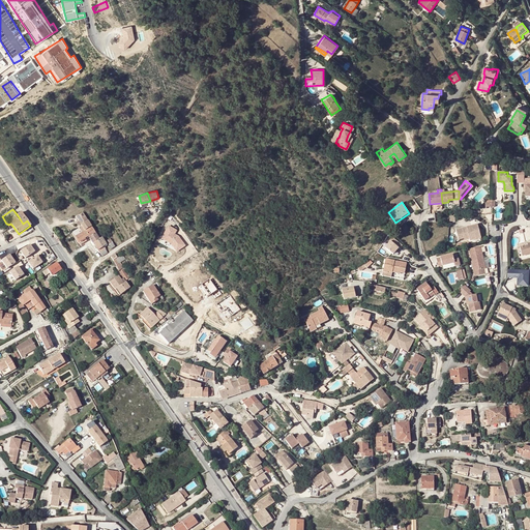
[(23,224),(27,221),(22,213),(18,215),(23,224)]
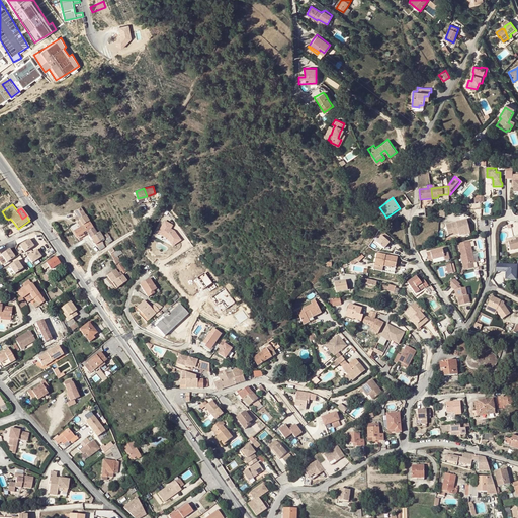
[(74,211),(80,222),(83,226),(89,222),(81,208),(74,211)]
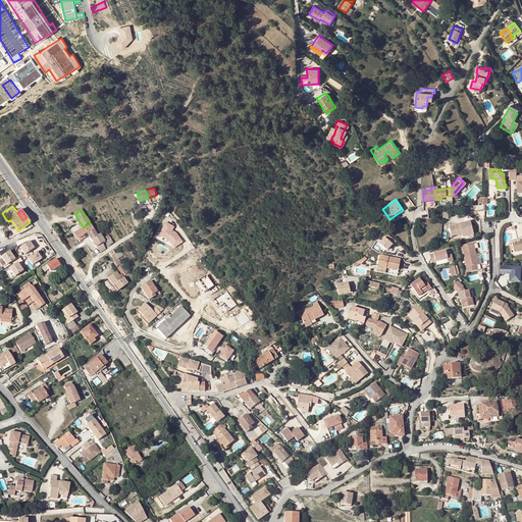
[(460,221),(450,223),(451,235),(462,232),(462,235),(473,232),(471,219),(465,220),(465,221),(460,222),(460,221)]
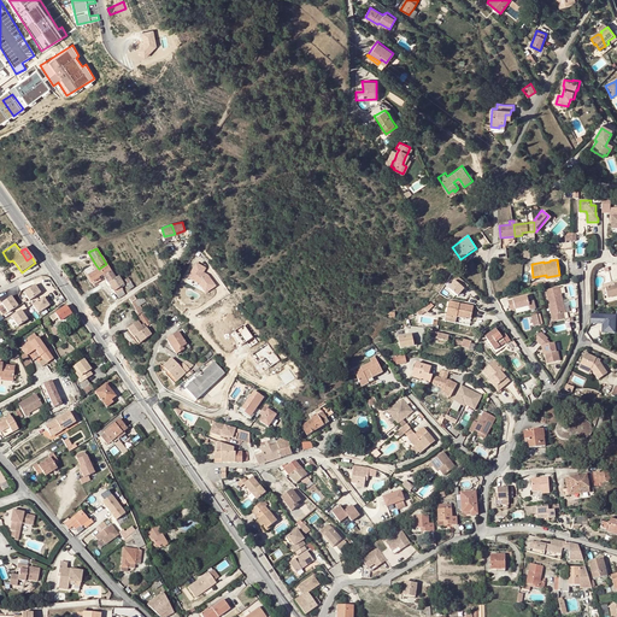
[(203,274),(206,268),(197,262),(186,278),(210,293),(216,282),(203,274)]
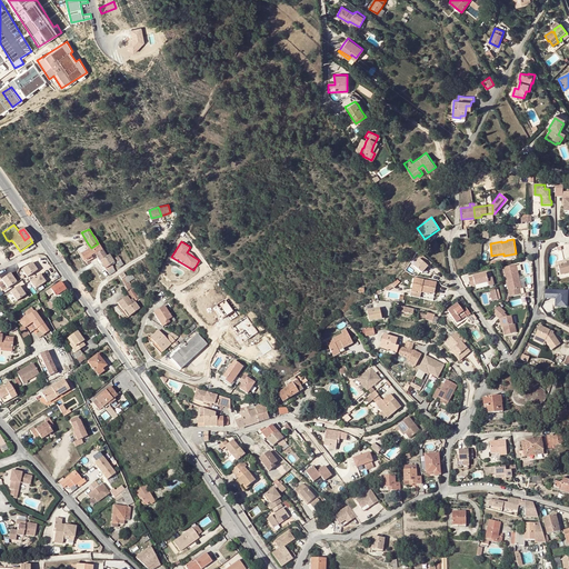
[(88,250),(85,246),(78,250),(85,260),(86,259),(91,256),(95,253),(96,255),(102,250),(98,243),(91,248),(88,250)]
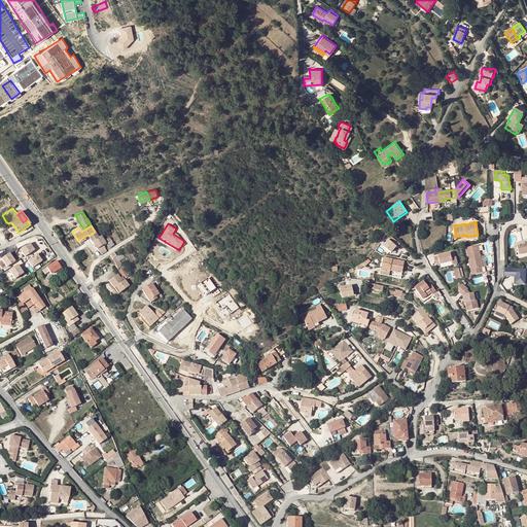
[(99,238),(95,232),(89,236),(93,243),(99,239),(99,238)]
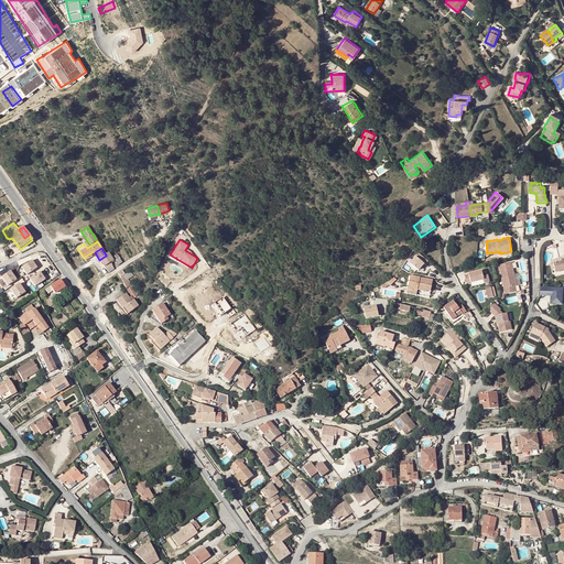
[(99,260),(105,268),(109,266),(107,263),(110,262),(112,260),(108,252),(107,253),(106,255),(106,256),(99,260)]
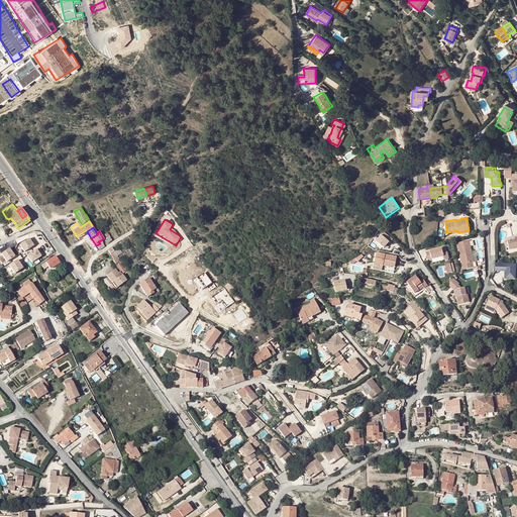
[(392,240),(383,231),(380,235),(381,235),(375,241),(381,247),(383,248),(388,243),(389,243),(392,240)]
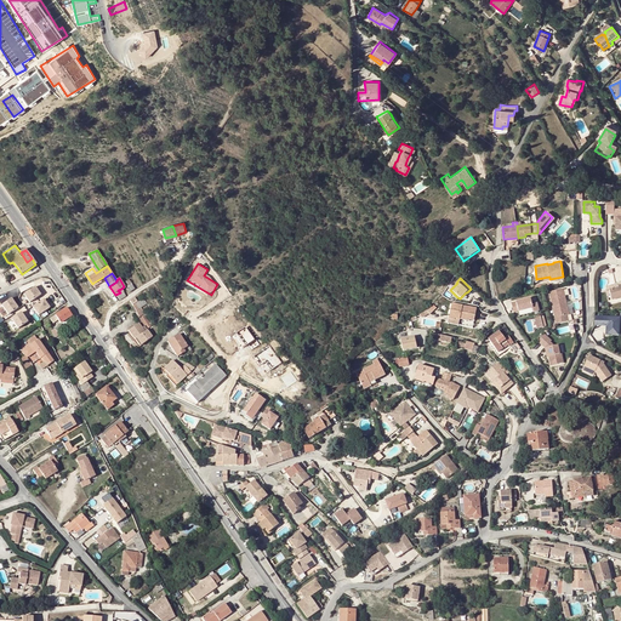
[(620,294),(620,284),(617,285),(617,286),(609,289),(611,296),(620,294)]
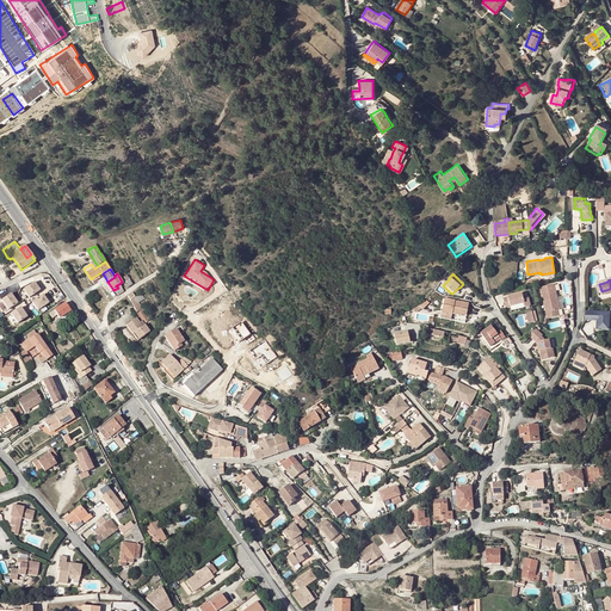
[(29,297),(39,290),(34,282),(23,290),(29,297)]
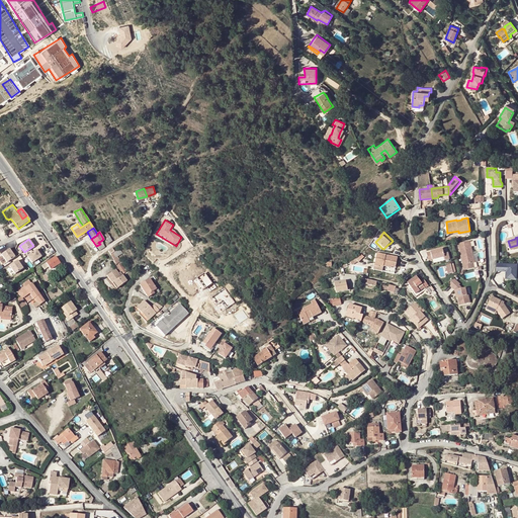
[(473,260),(468,239),(456,241),(461,262),(473,260)]
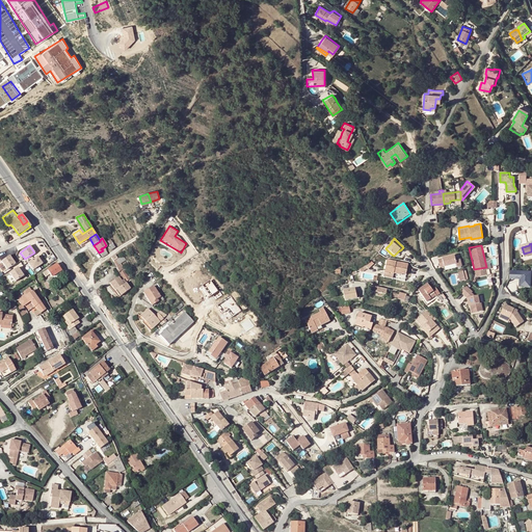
[(103,250),(99,253),(102,257),(108,254),(104,247),(101,248),(103,250)]
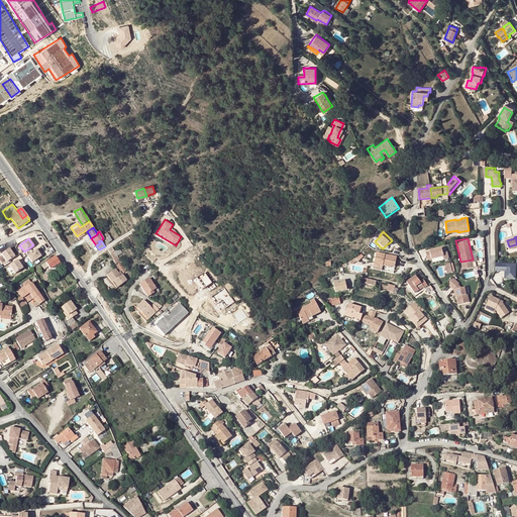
[(439,244),(423,247),(425,255),(440,252),(441,256),(446,255),(444,248),(440,249),(439,244)]
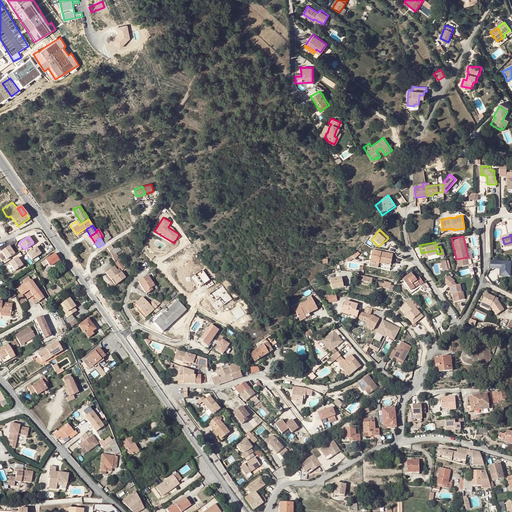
[(27,253),(32,260),(40,253),(35,246),(27,253)]
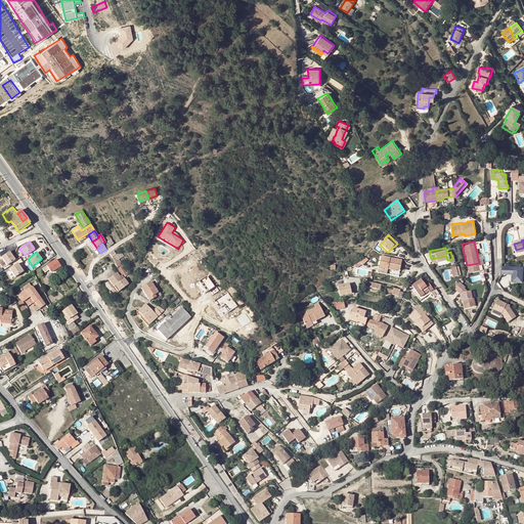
[(116,255),(112,257),(118,267),(122,264),(119,260),(124,256),(121,252),(116,255)]
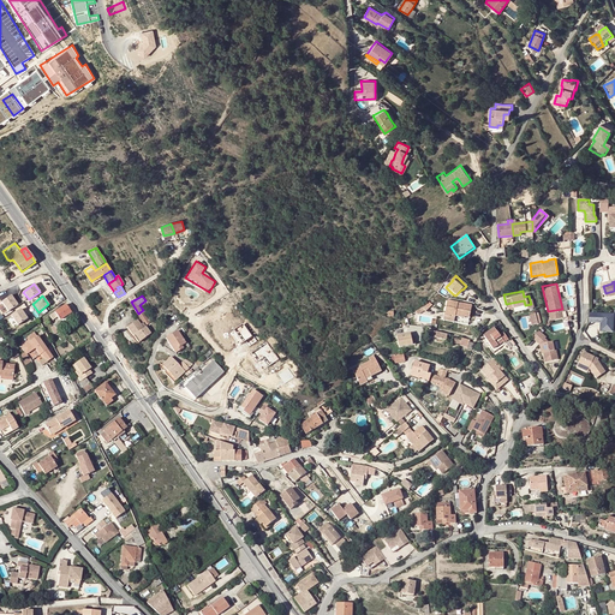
[(9,312),(17,305),(10,297),(1,303),(9,312)]
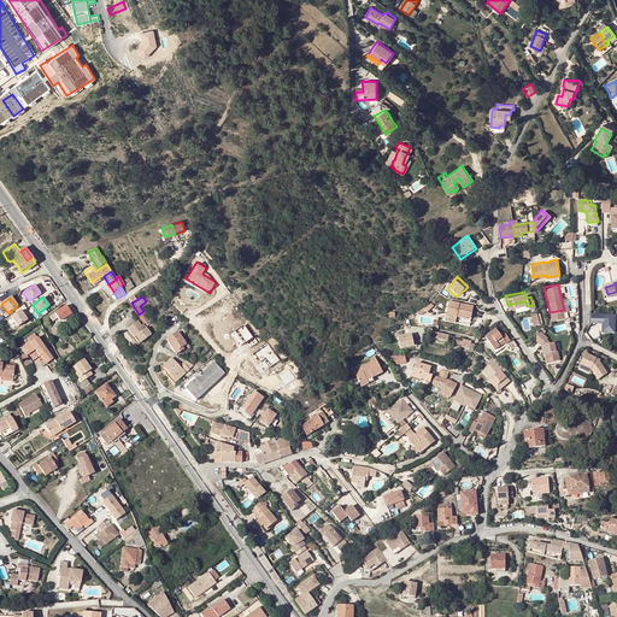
[(448,301),(446,317),(452,318),(452,317),(457,317),(466,319),(466,318),(471,318),(474,306),(448,301)]
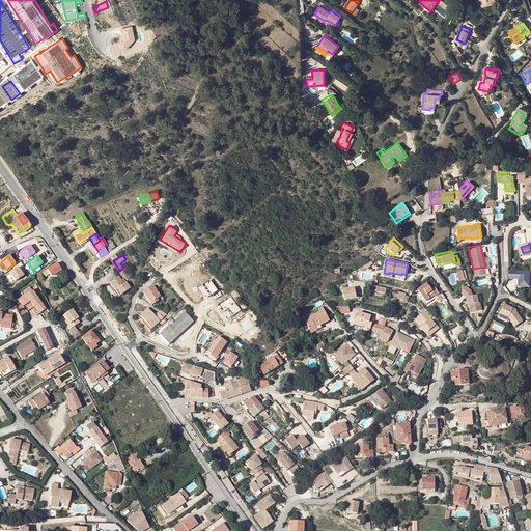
[(52,277),(53,277),(61,271),(57,263),(44,273),(46,276),(50,274),(52,277)]
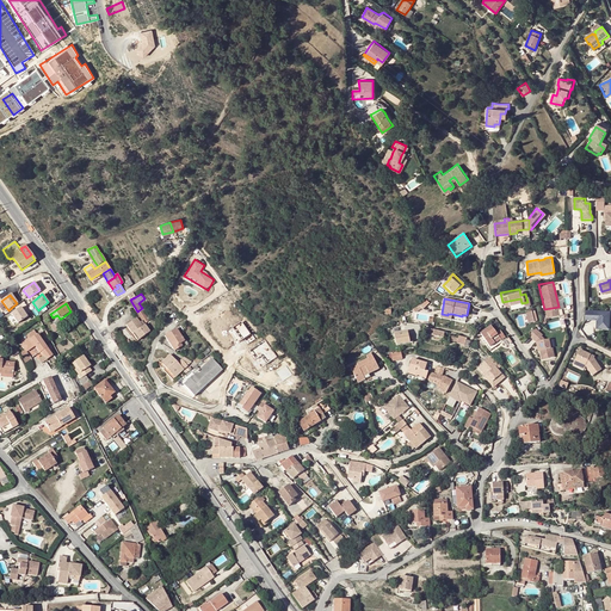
[(18,323),(28,318),(20,308),(11,315),(18,323)]
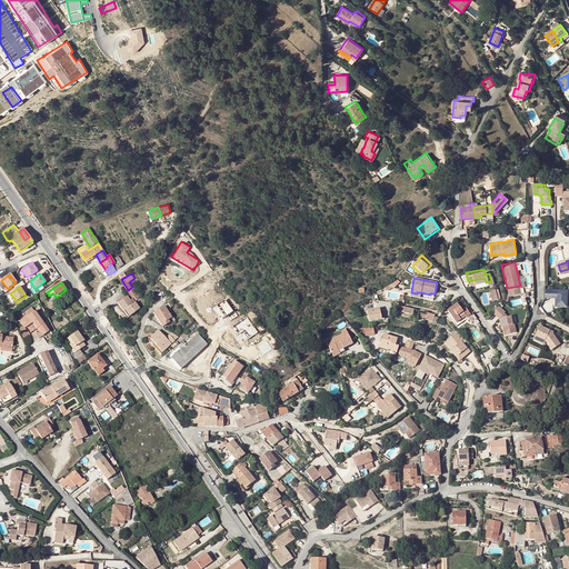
[(132,289),(129,292),(135,301),(138,299),(132,289)]
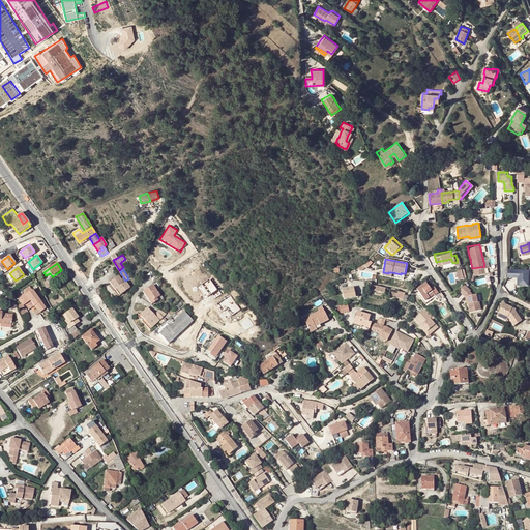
[(507,269),(507,277),(518,277),(518,286),(527,286),(528,271),(507,269)]
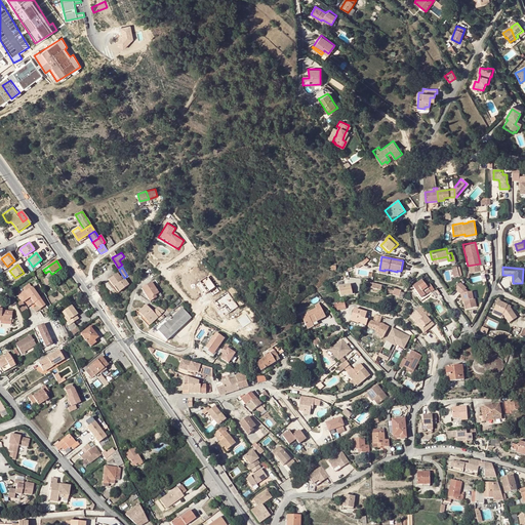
[(128,285),(121,276),(120,277),(117,274),(109,280),(114,287),(116,286),(119,291),(128,285)]
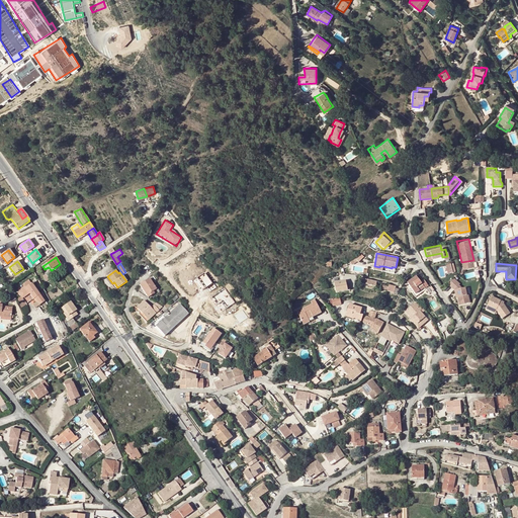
[(415,293),(421,290),(420,288),(423,286),(424,287),(425,288),(428,286),(424,279),(420,281),(416,276),(407,282),(415,293)]
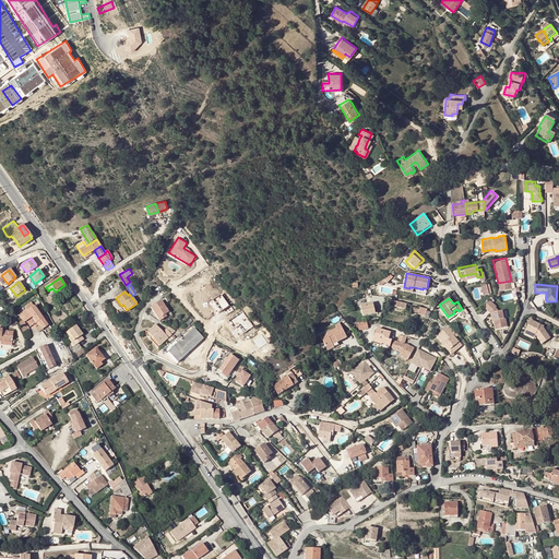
[(496,306),(489,299),(483,306),(489,312),(490,317),(492,316),(492,320),(495,328),(507,325),(504,317),(502,318),(501,309),(498,310),(495,307),(496,306)]
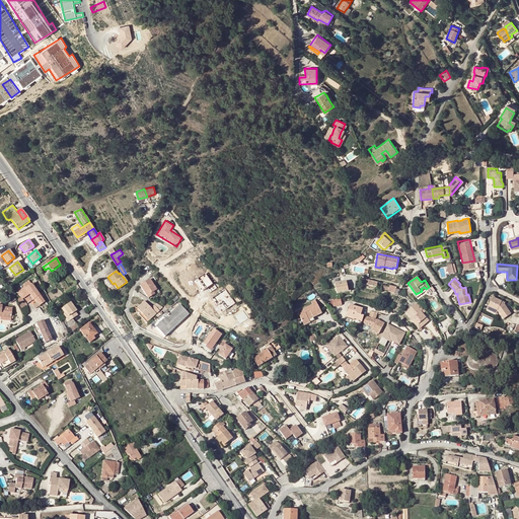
[(146,296),(153,292),(156,290),(150,280),(140,286),(146,296)]
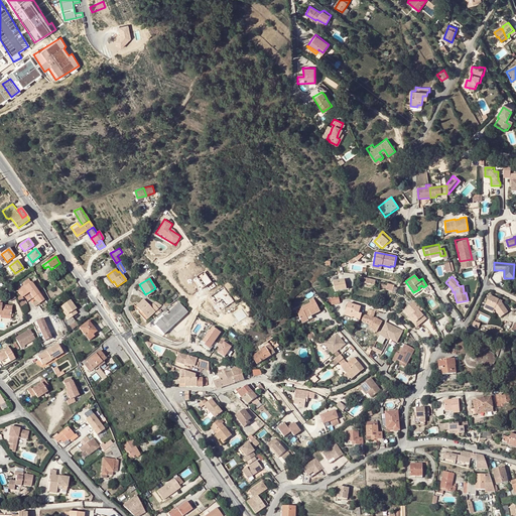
[(26,302),(33,297),(35,296),(37,300),(39,303),(44,300),(31,282),(18,291),(23,297),(26,302)]
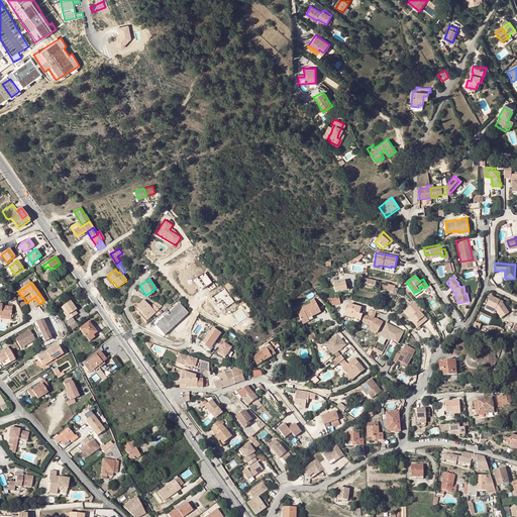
[(330,298),(331,301),(332,305),(340,303),(338,296),(330,298)]
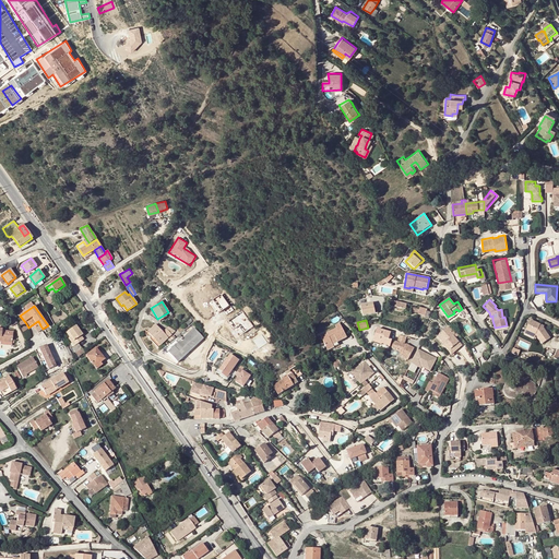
[(550,339),(543,329),(538,326),(539,324),(530,320),(525,330),(534,334),(535,335),(542,344),(550,339)]
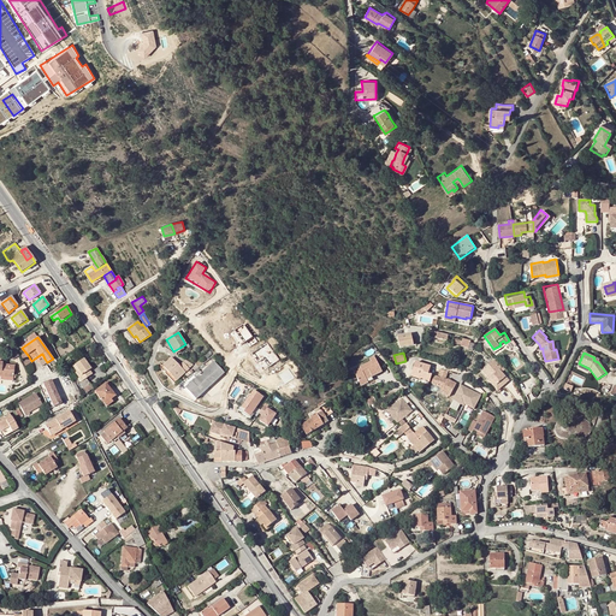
[(371,374),(372,377),(383,372),(374,356),(369,359),(371,362),(360,367),(361,369),(355,373),(360,383),(367,380),(366,377),(371,374)]
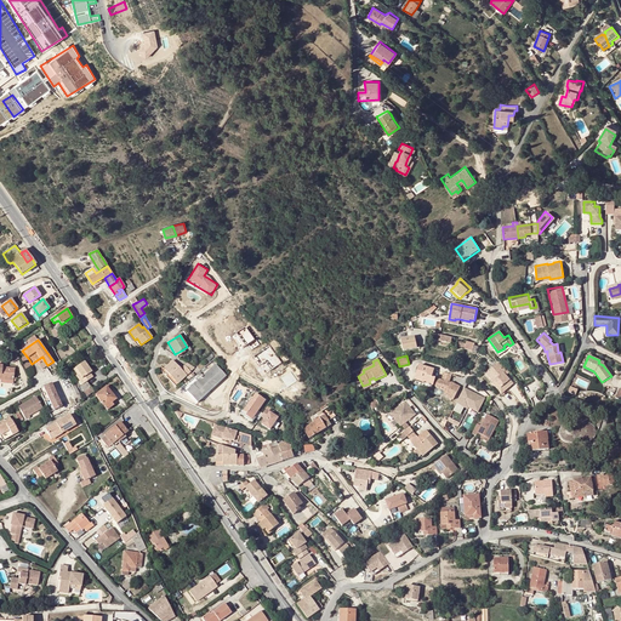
[(164,369),(177,383),(191,372),(184,365),(181,369),(172,360),(164,369)]
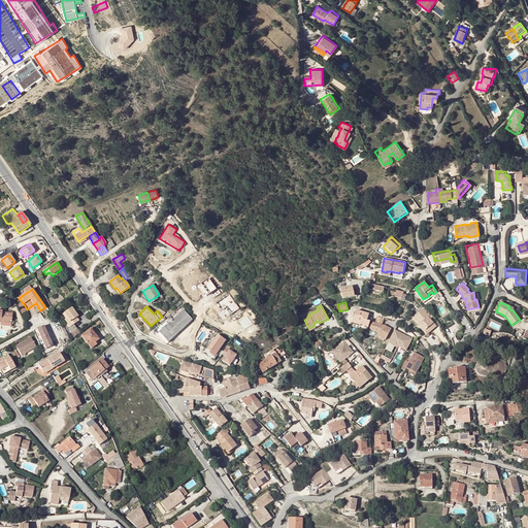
[(77,317),(76,314),(71,307),(63,315),(66,319),(67,318),(70,322),(67,323),(70,327),(79,321),(76,317),(77,317)]
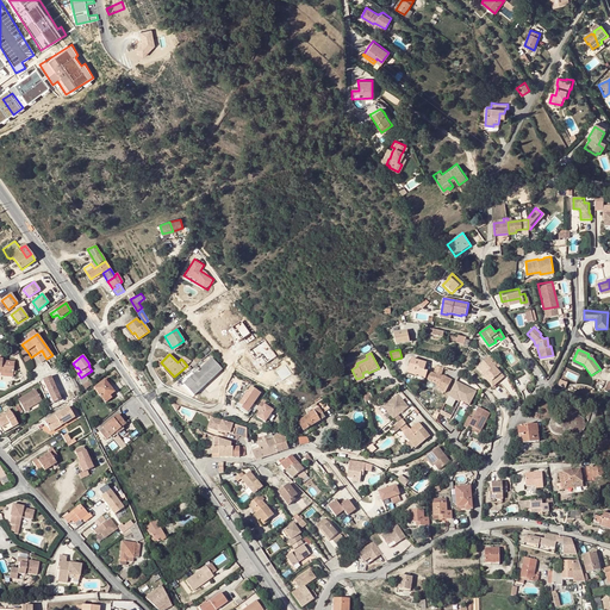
[(504,377),(497,369),(495,367),(498,363),(491,356),(484,362),(493,374),(499,381),(504,377)]
